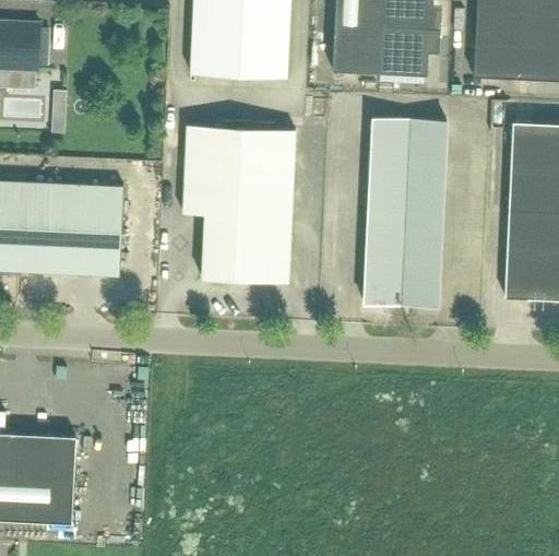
[(289,0),(192,0),(189,74),(286,79),(289,0)]
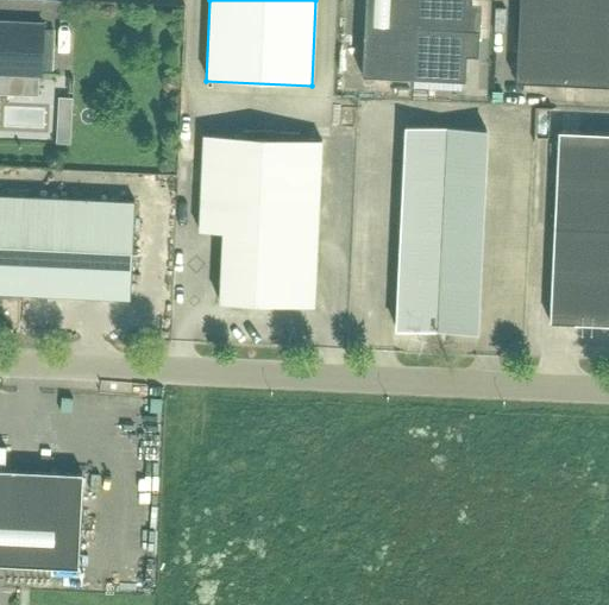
[(413,81),(416,0),(364,0),(362,79),(413,81)]
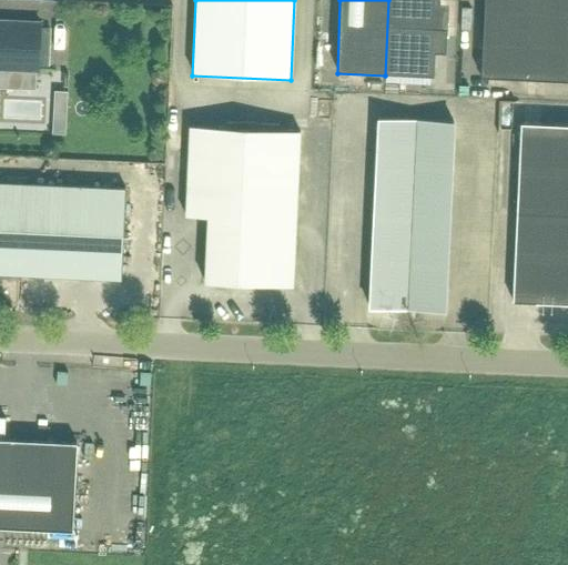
[(388,0),(385,76),(433,78),(435,30),(436,0),(388,0)]
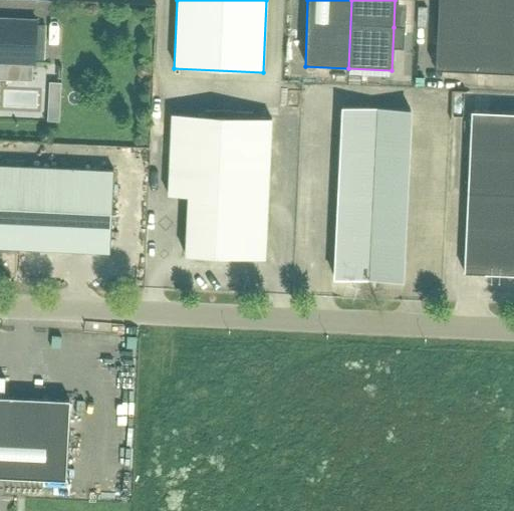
[(513,74),(513,0),(437,0),(435,71),(513,74)]
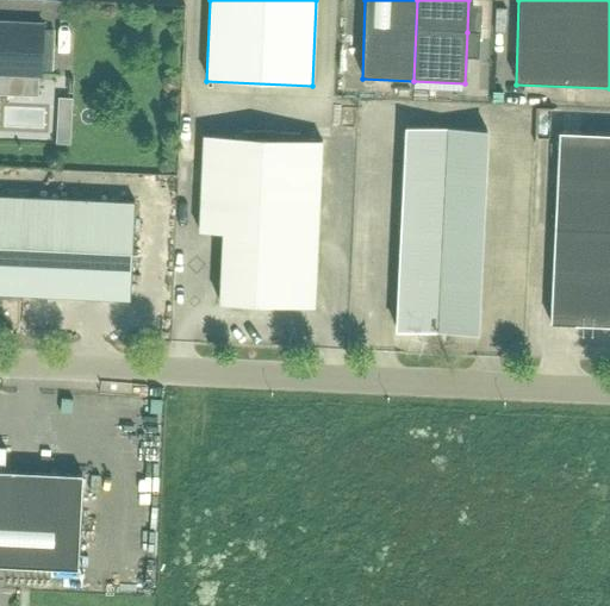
[(0,76),(39,79),(42,26),(0,24),(0,76)]
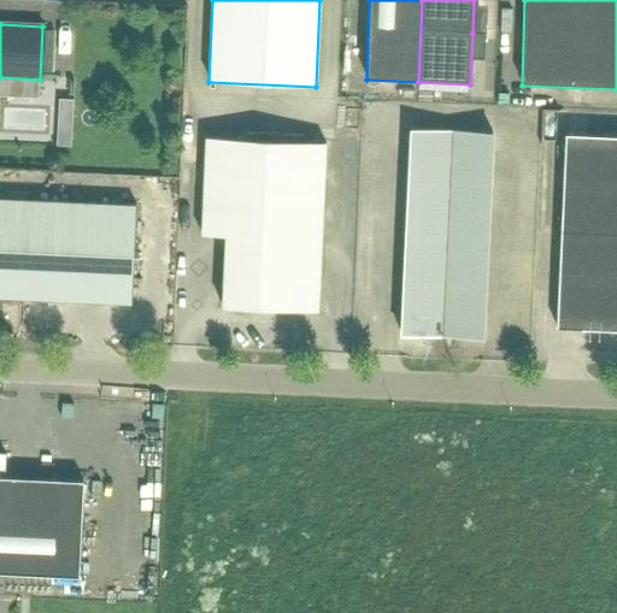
[(66,87),(36,84),(35,107),(65,108),(66,87)]
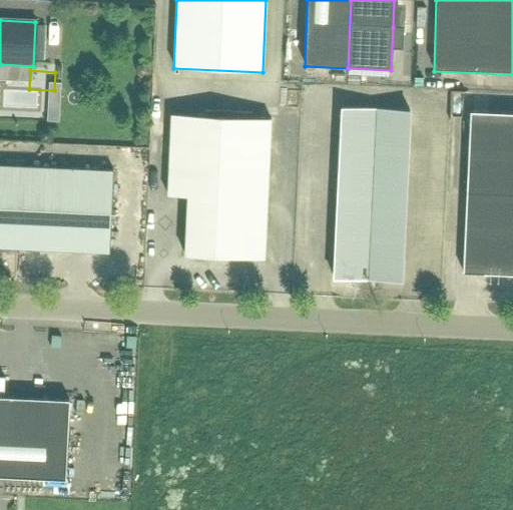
[(341,109),(340,130),(374,132),(375,110),(341,109)]
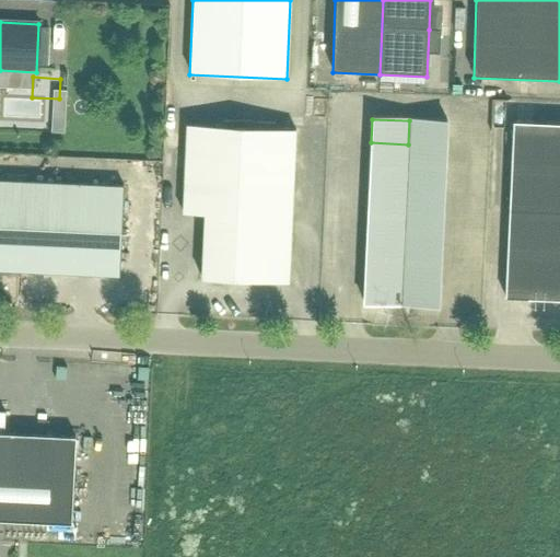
[(408,144),(445,146),(446,123),(409,120),(408,144)]
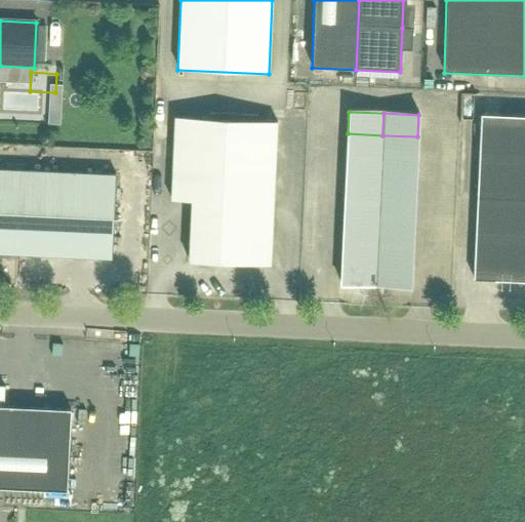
[(473,281),(524,282),(524,117),(481,116),(473,281)]
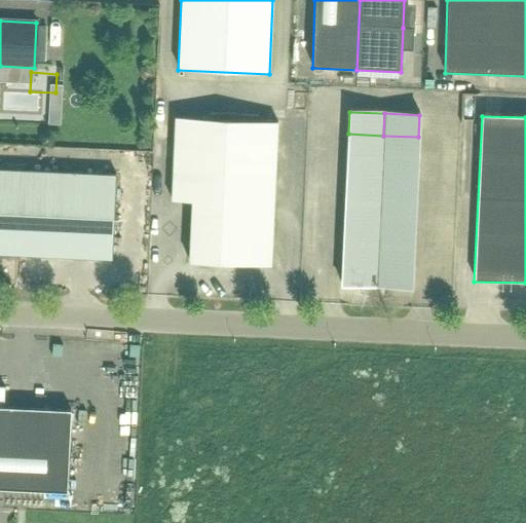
[(192,182),(274,186),(277,123),(175,119),(172,201),(191,202),(192,182)]
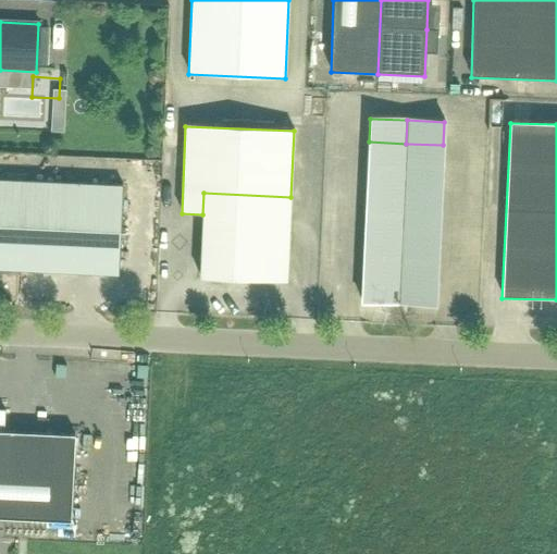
[(406,161),(406,144),(369,142),(369,159),(406,161)]
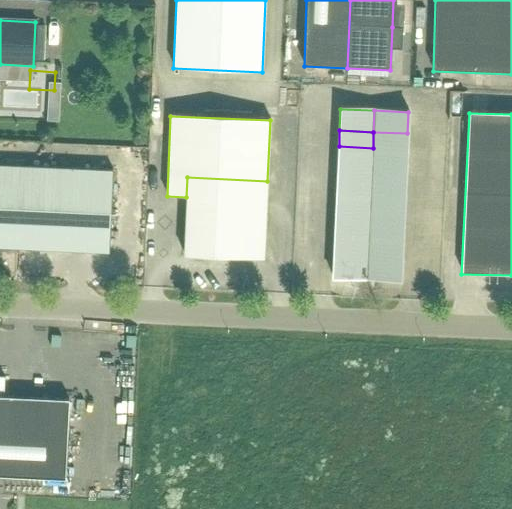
[(407,133),(373,132),(373,148),(406,149),(407,133)]
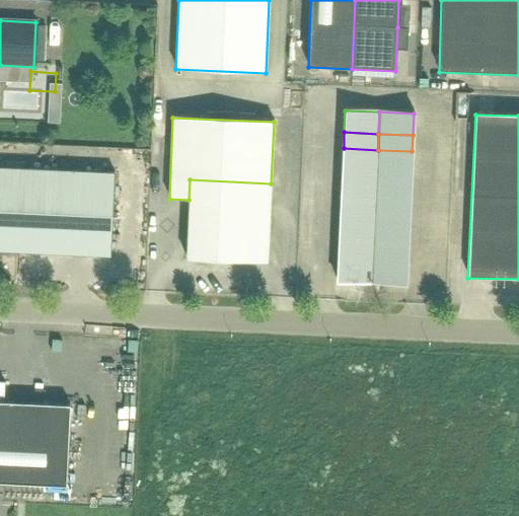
[(344,148),(343,164),(377,165),(378,150),(344,148)]
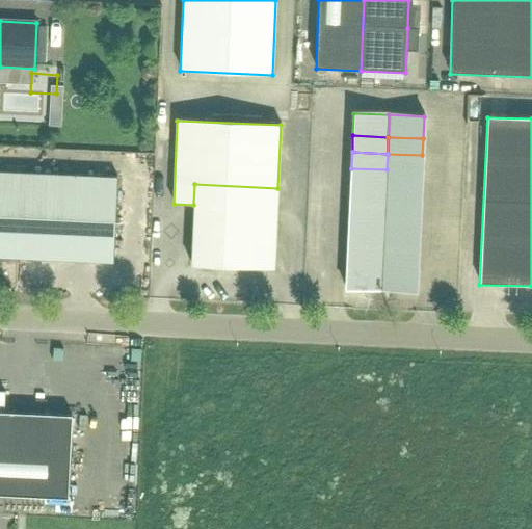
[(387,169),(422,172),(422,155),(388,154),(387,169)]
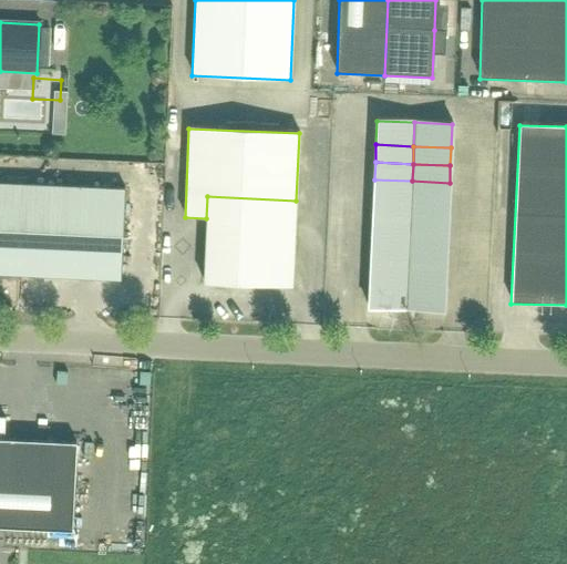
[(411,198),(412,181),(374,180),(373,197),(411,198)]
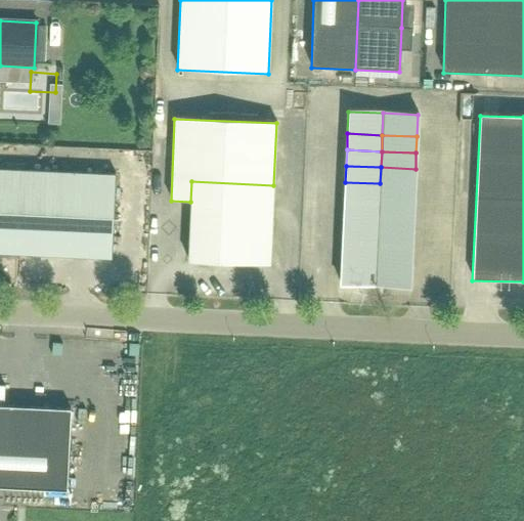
[(416,169),(381,167),(380,183),(415,185),(416,169)]
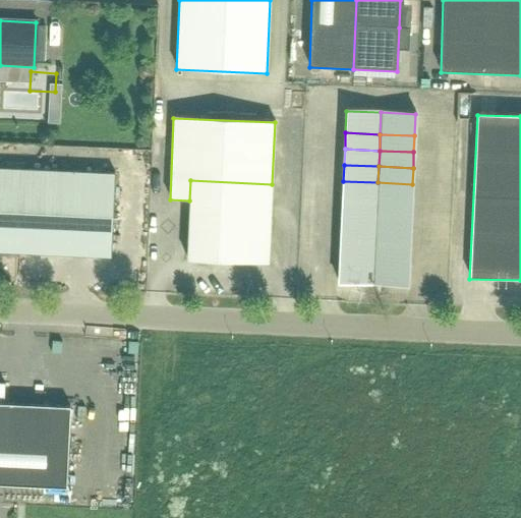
[(0,252),(16,253),(111,257),(114,176),(0,170),(0,252)]
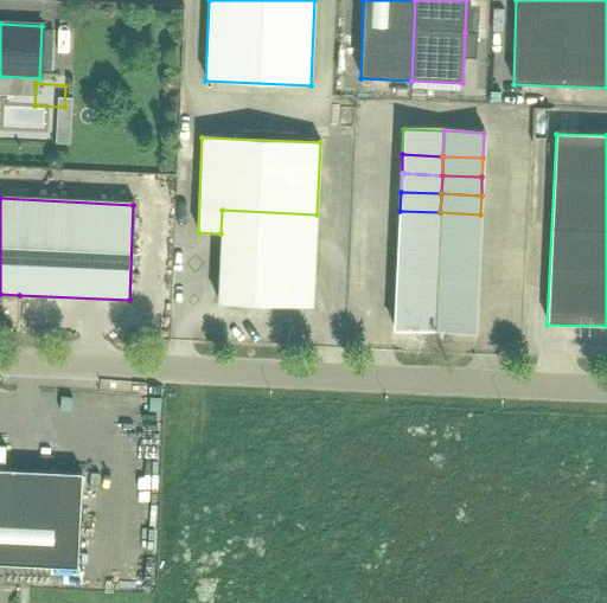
[(222,210),(221,233),(218,303),(312,308),(317,215),(222,210)]
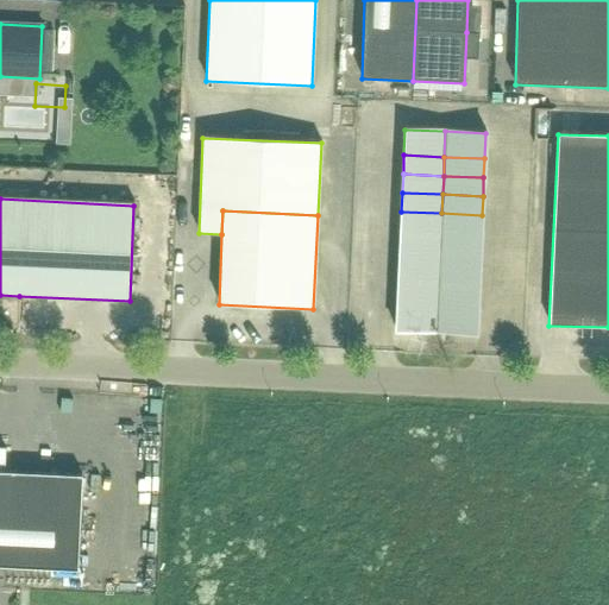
[(401,212),(400,231),(440,232),(441,213),(401,212)]
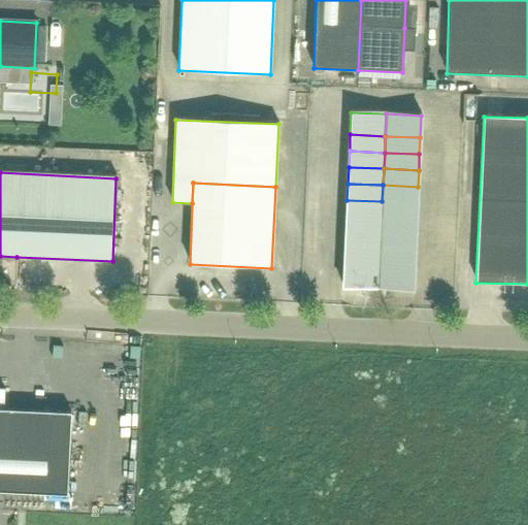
[(382,201),(417,203),(418,187),(383,185),(382,201)]
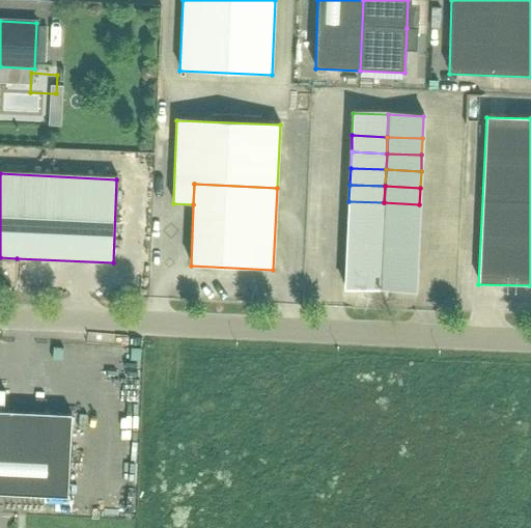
[(384,219),(384,202),(348,201),(348,218),(384,219)]
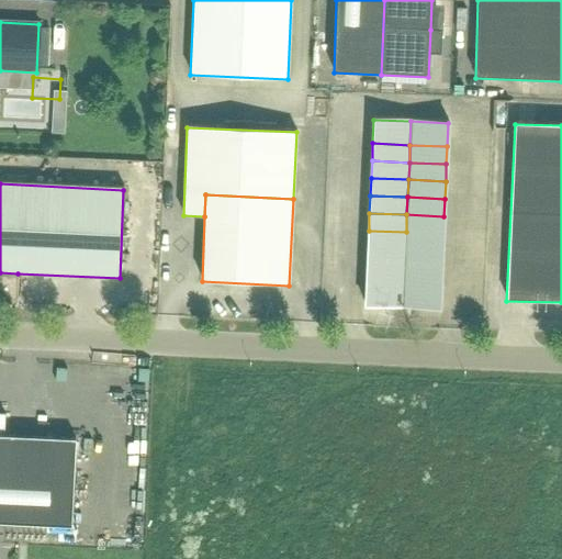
[(444,216),(406,214),(406,232),(442,234),(444,216)]
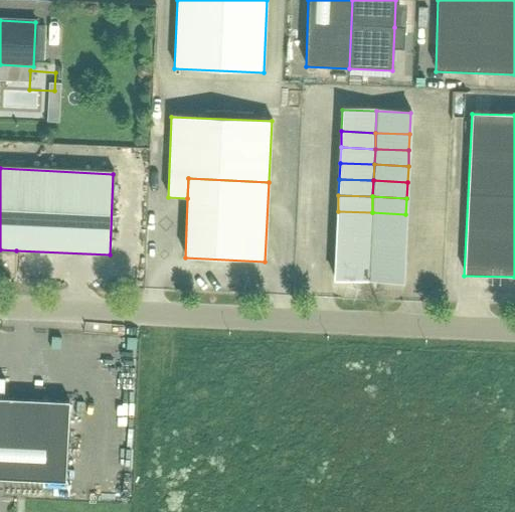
[(338,211),(337,227),(371,228),(372,212),(338,211)]
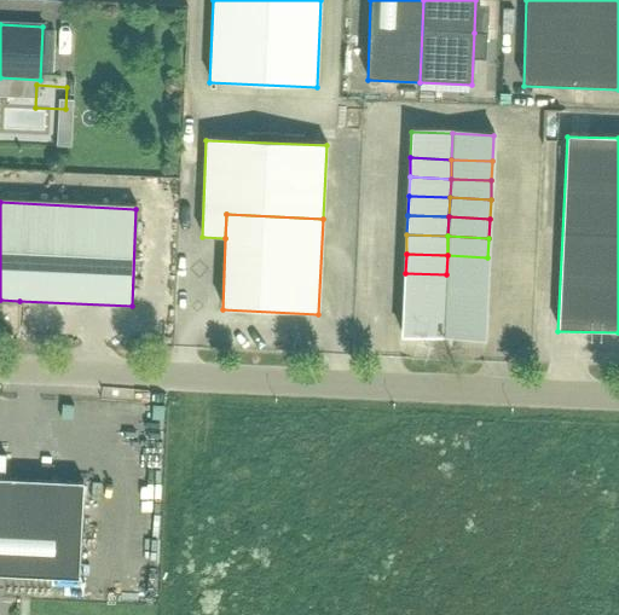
[(446,274),(487,277),(487,257),(447,255),(446,274)]
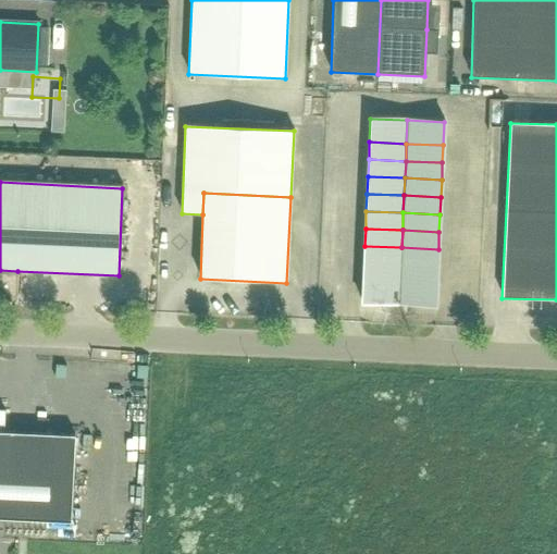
[(400,265),(401,247),(364,246),(363,263),(400,265)]
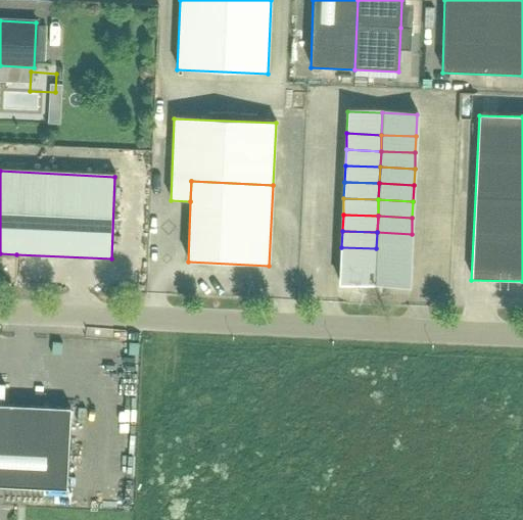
[(412,234),(377,232),(376,248),(411,250),(412,234)]
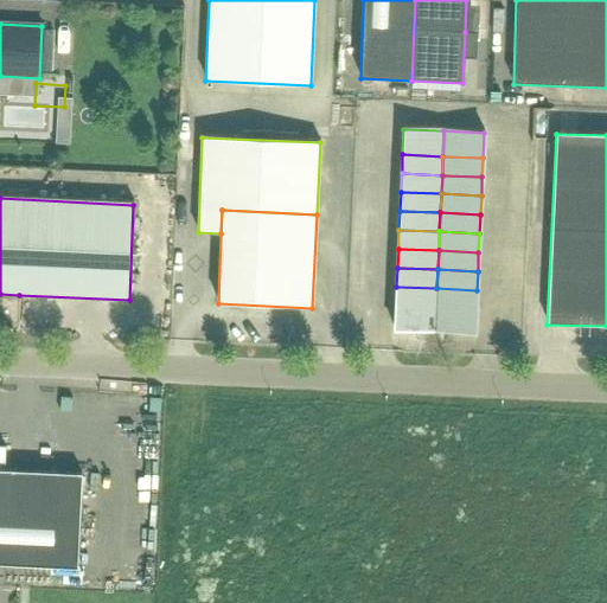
[(396,287),(395,306),(435,307),(436,288),(396,287)]
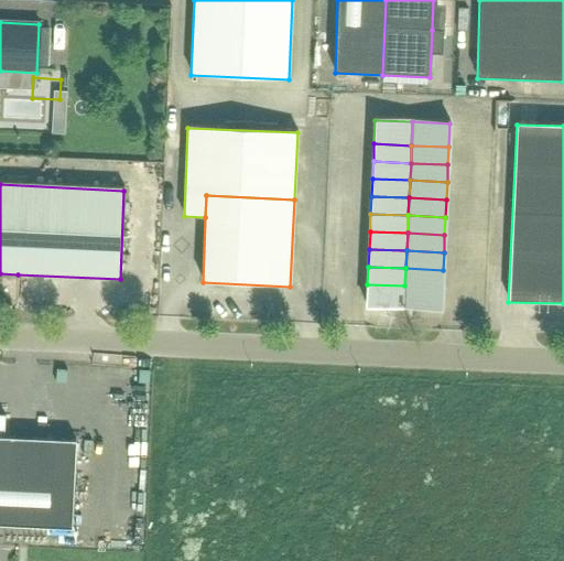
[(443,270),(405,268),(404,286),(442,288),(443,270)]
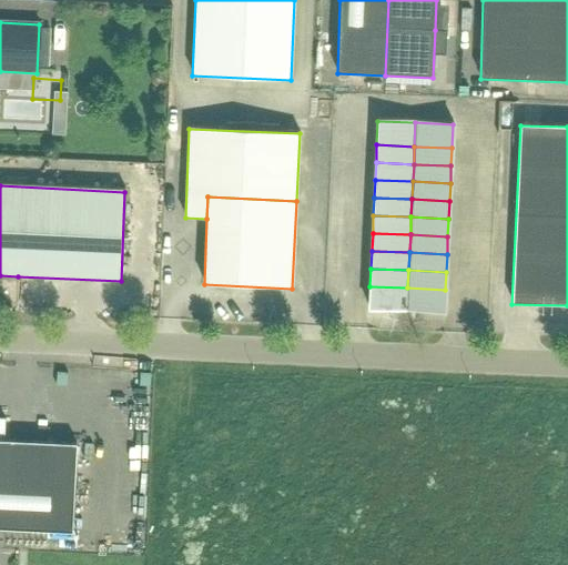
[(368,310),(406,312),(407,288),(369,286),(368,310)]
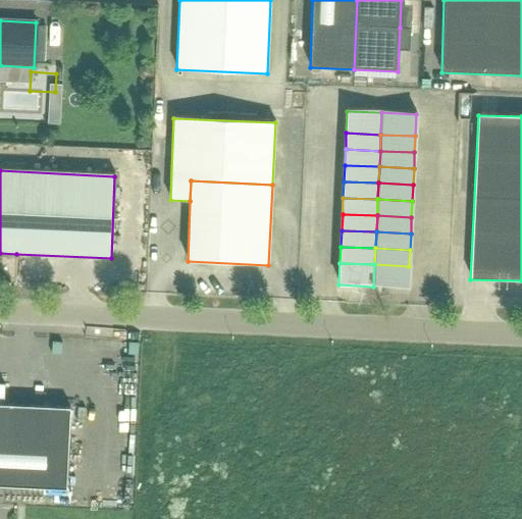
[(409,266),(374,264),(373,287),(408,288),(409,266)]
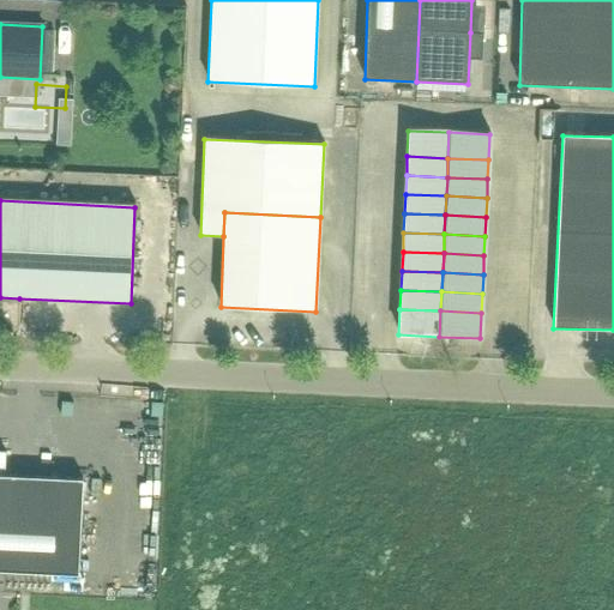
[(0,572),(78,577),(83,481),(4,477),(5,453),(0,453),(0,572)]
